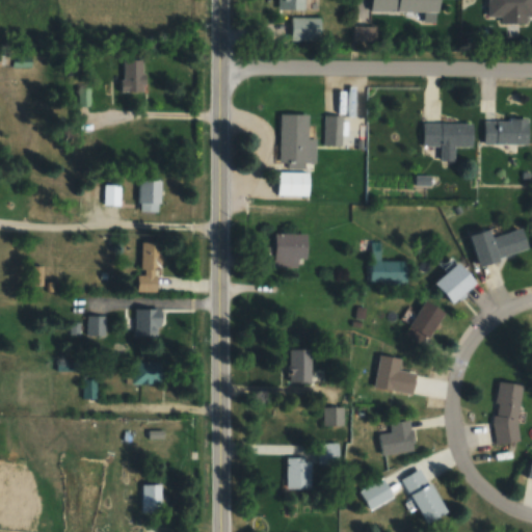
[(275,0),(276,8),(306,8),(306,0),(275,0)]
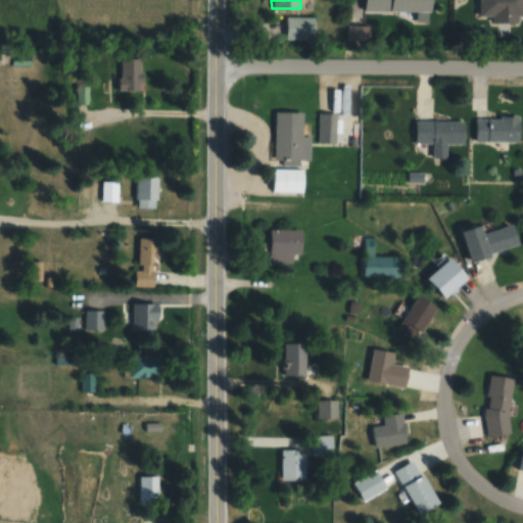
[(286,38),(315,38),(315,15),(286,15),(286,38)]
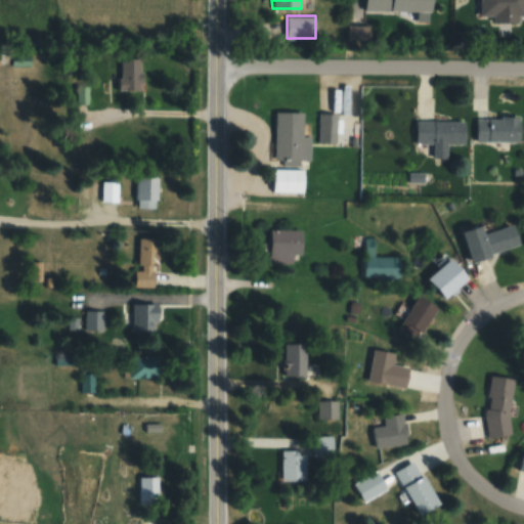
[(119,90),(142,90),(142,56),(119,56),(119,90)]
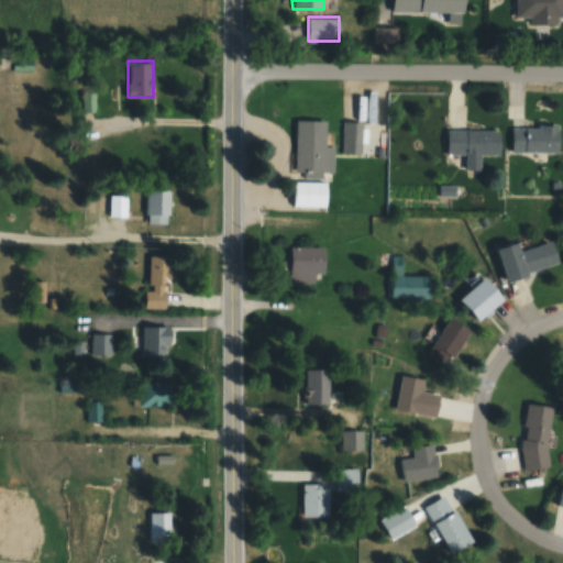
[(294,207),(326,208),(327,120),(296,120),(294,207)]
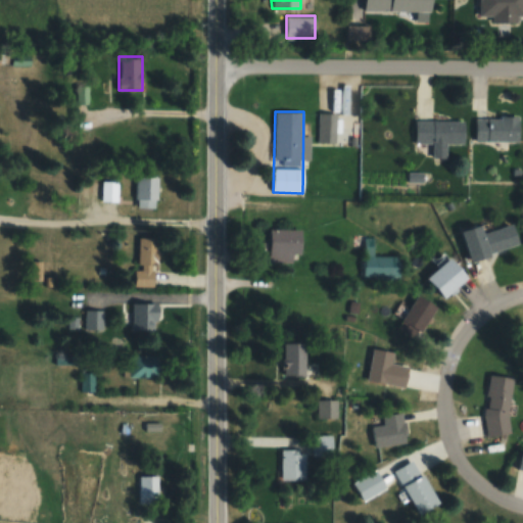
[(336,142),(336,113),(317,113),(317,142),(336,142)]
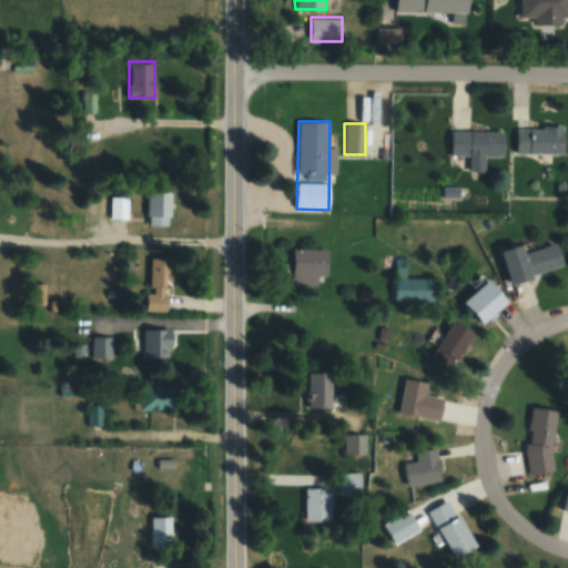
[(564,127),(515,127),(515,154),(564,154),(564,127)]
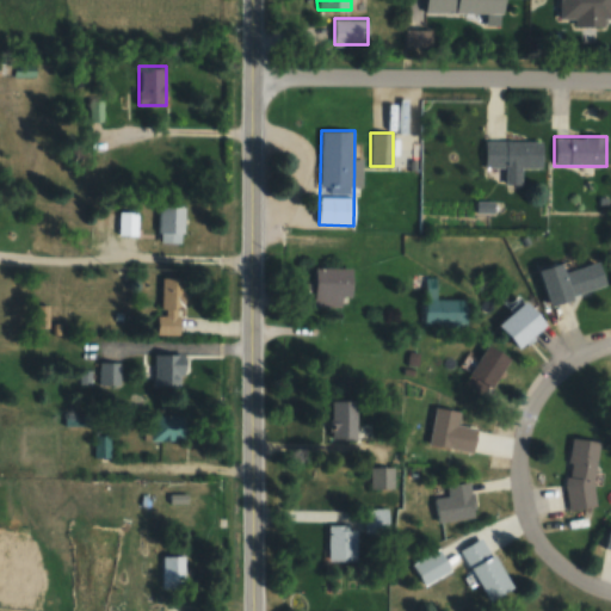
[(543,140),(485,140),(485,167),(505,167),(505,183),(522,183),(522,167),(542,167),(543,140)]
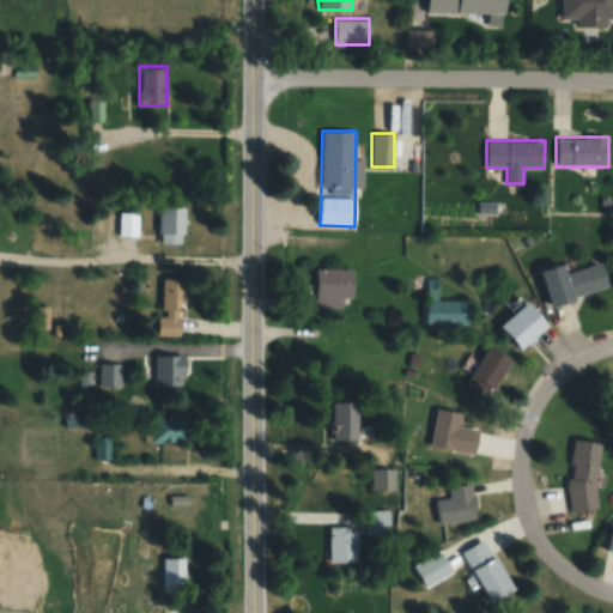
[(159,232),(184,232),(184,202),(159,202),(159,232)]
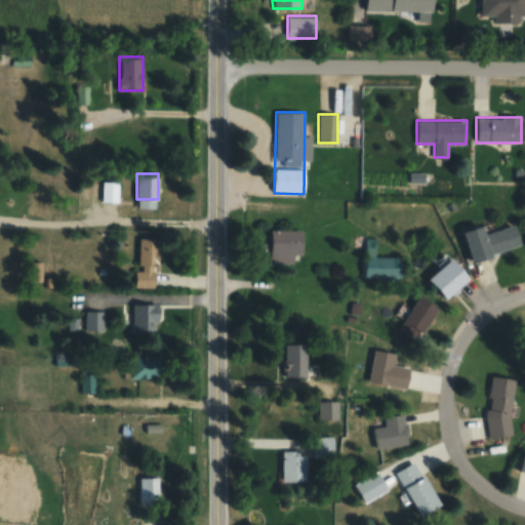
[(522,247),(516,226),(487,233),(485,226),(467,231),(474,259),(522,247)]
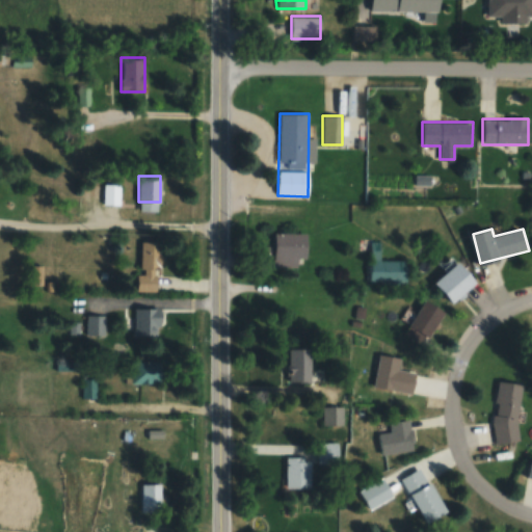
[(274,267),(306,267),(306,232),(274,232),(274,267)]
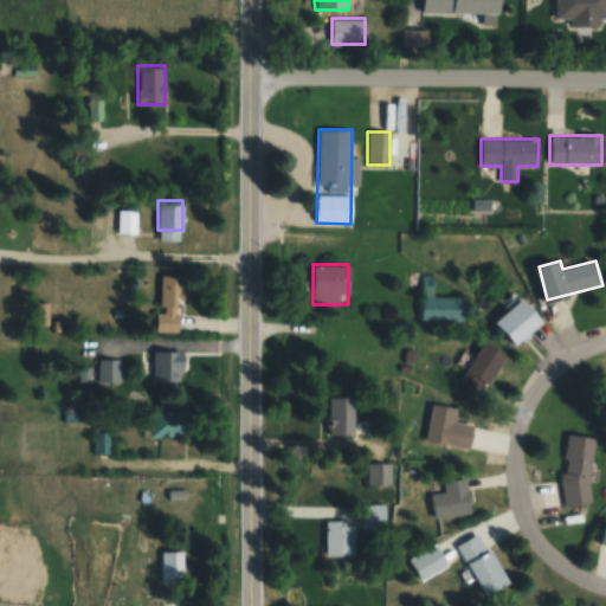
[(182,330),(182,275),(159,275),(159,330),(182,330)]
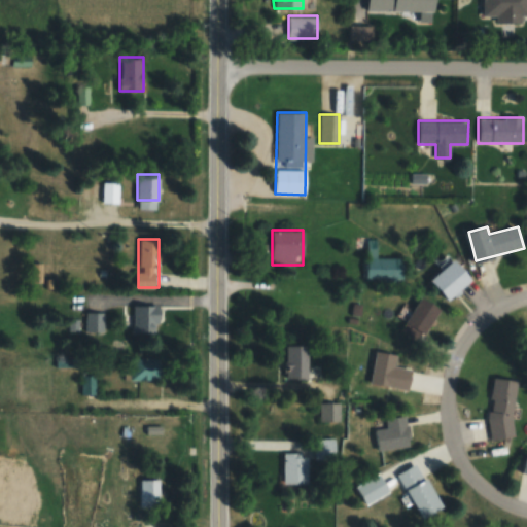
[(366,239),(366,277),(406,277),(406,257),(376,257),(376,239),(366,239)]
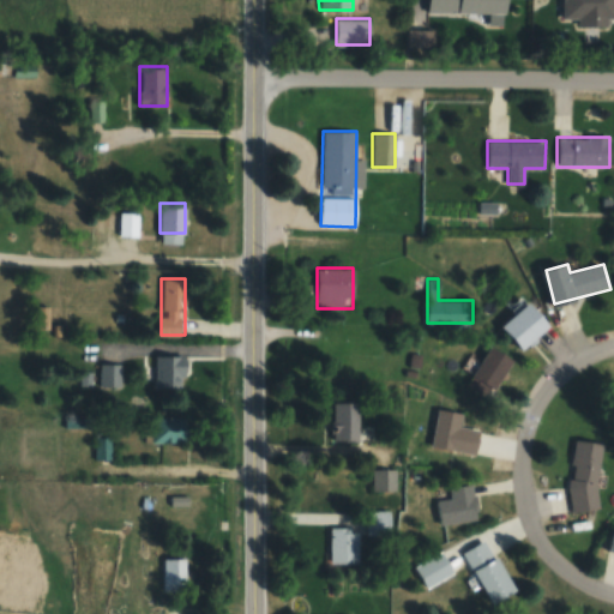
[(552,325),(530,301),(503,326),(524,349),(552,325)]
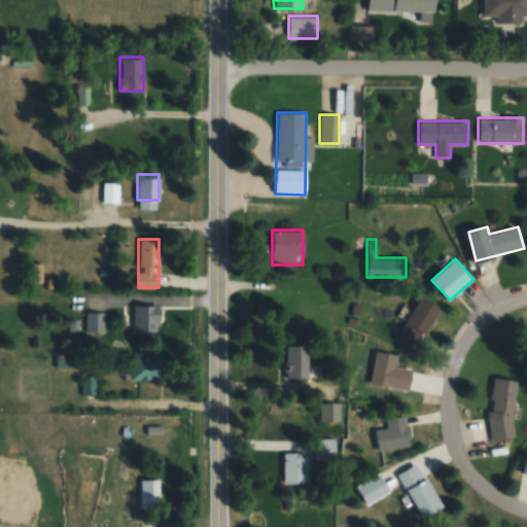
[(442,308),(421,296),(400,330),(421,343),(442,308)]
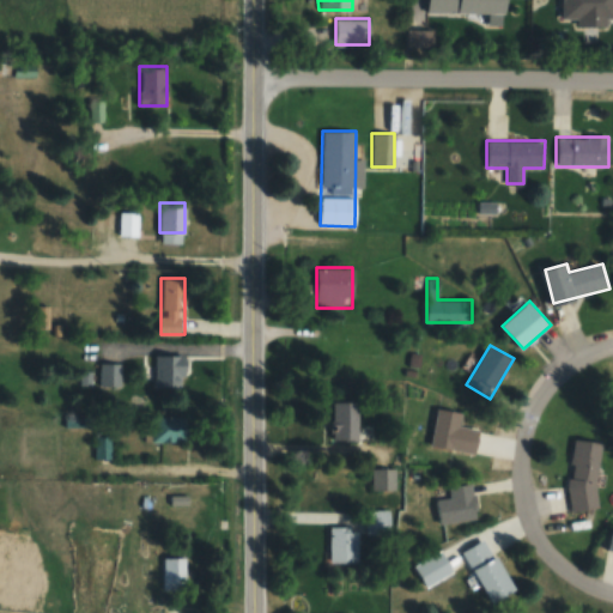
[(155,387),(181,387),(181,354),(155,354),(155,387)]
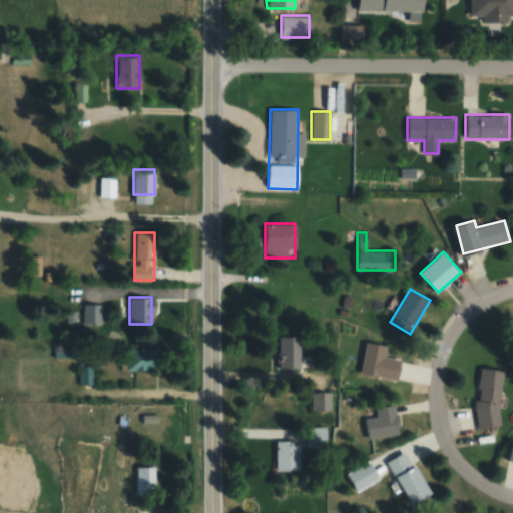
[(99,304),(82,304),(82,324),(99,324),(99,304)]
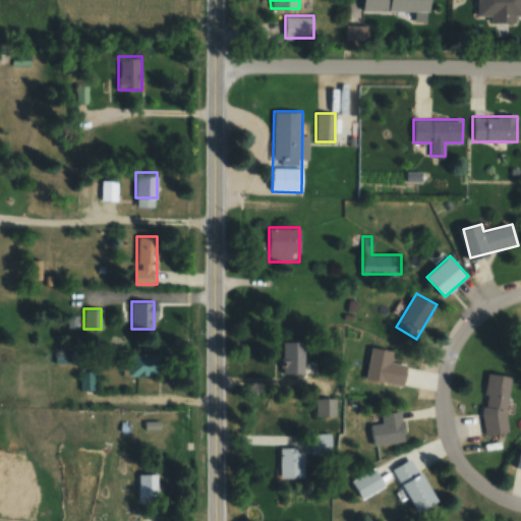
[(304,373),(304,342),(282,342),(282,373),(304,373)]
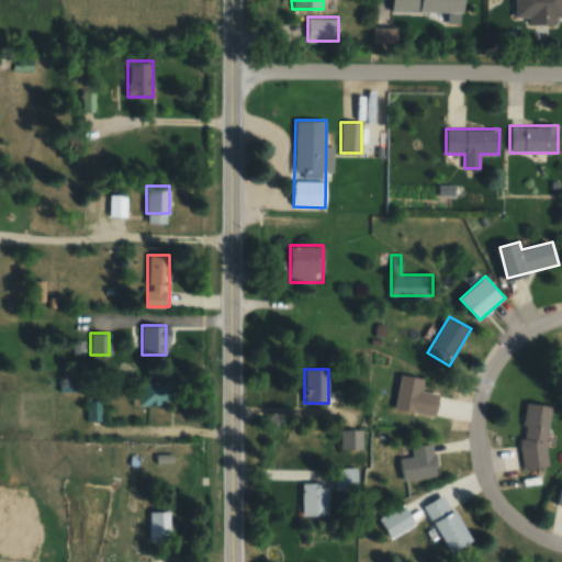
[(424,378),(401,374),(394,409),(436,417),(440,394),(422,391),(424,378)]
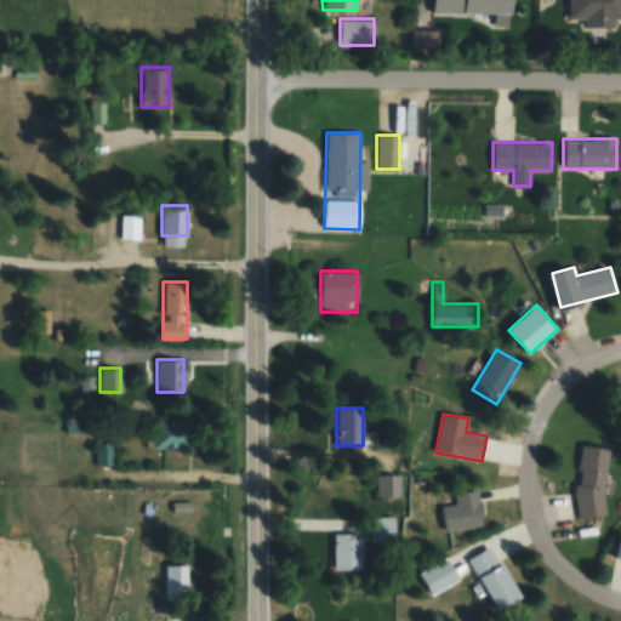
[(151,422),(151,448),(183,448),(183,422),(151,422)]
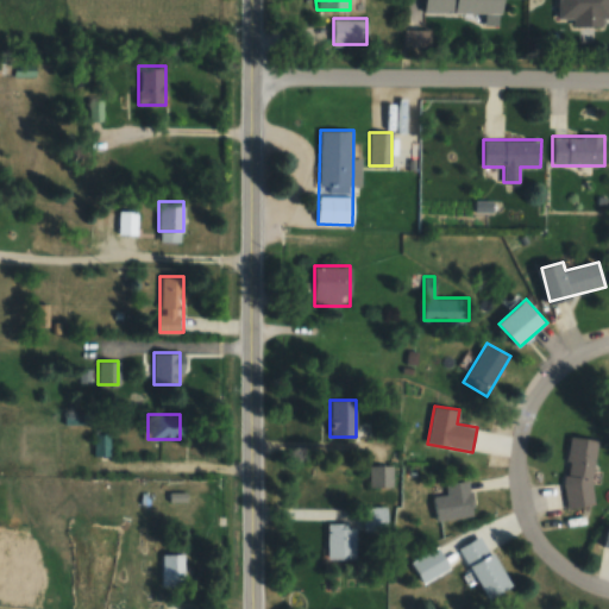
[(565,507),(595,507),(595,437),(565,437),(565,507)]
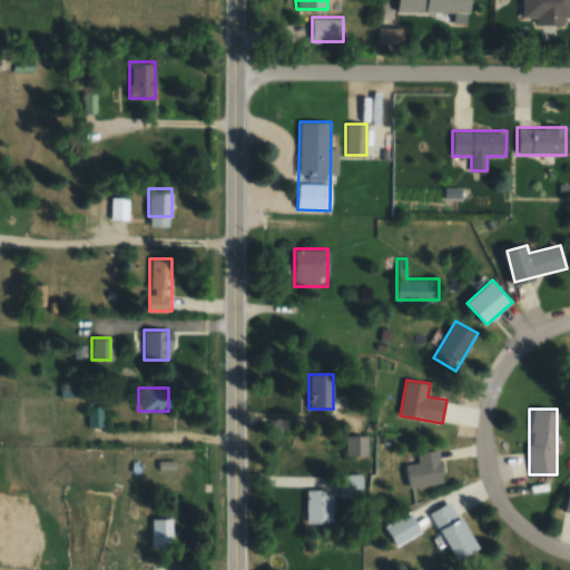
[(416,453),(419,463),(405,464),(410,488),(444,483),(439,450),(416,453)]
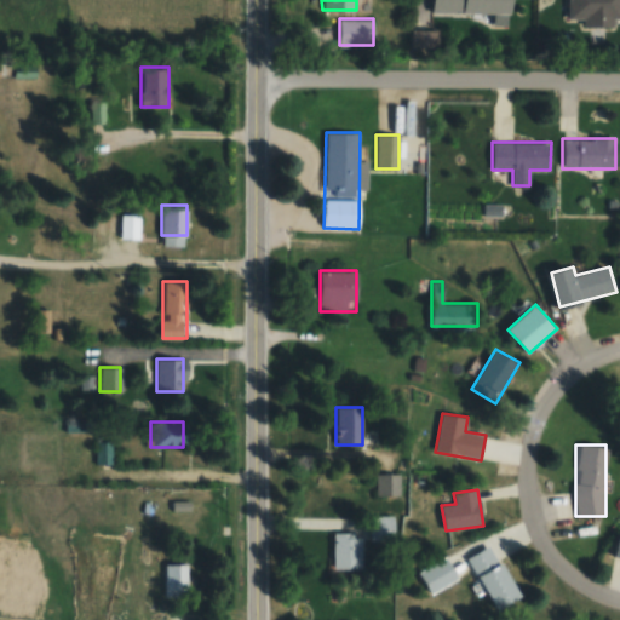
[(390,518),(382,518),(382,527),(372,527),(372,539),(390,539),(390,518)]
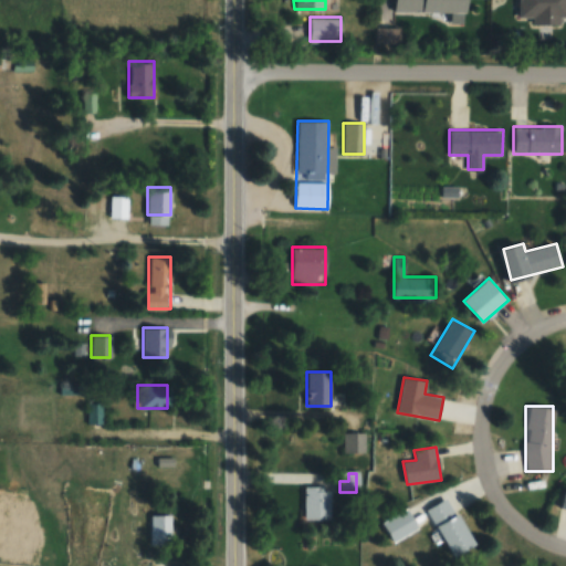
[(329,520),(329,485),(303,485),(303,520),(329,520)]
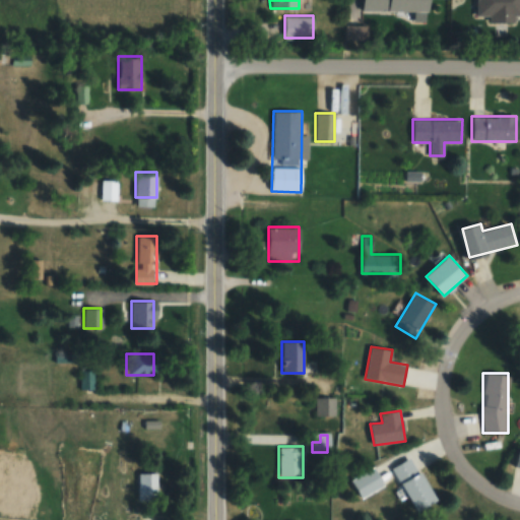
[(392,467),(416,513),(437,502),(412,456),(392,467)]
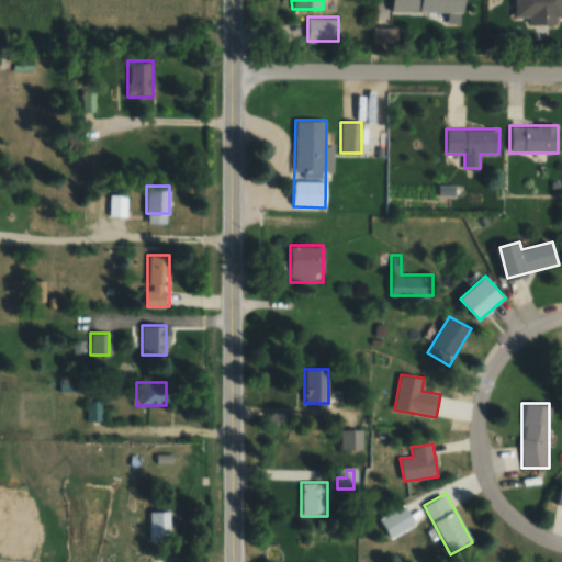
[(416,525),(405,504),(379,518),(390,539),(416,525)]
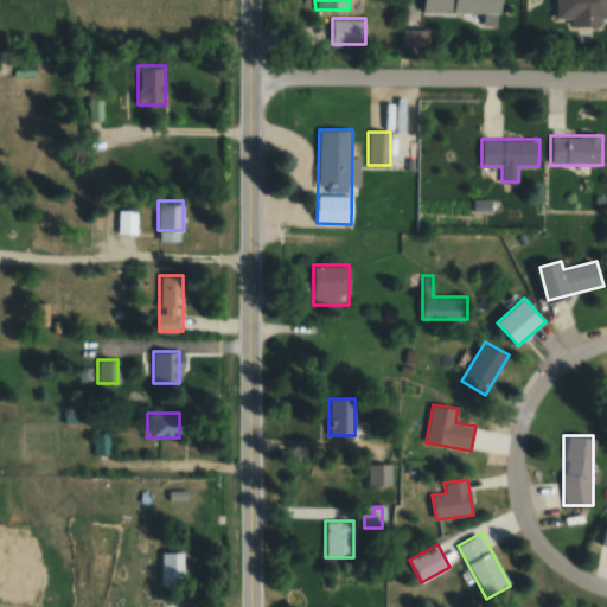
[(160,586),(183,586),(183,551),(160,551),(160,586)]
